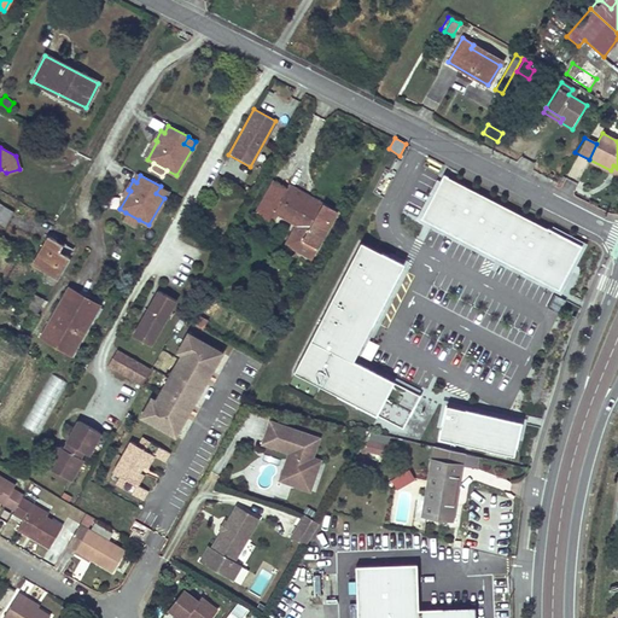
[(474,191),(444,175),(423,217),(453,232),(518,267),(559,287),(581,245),(540,225),(474,191)]
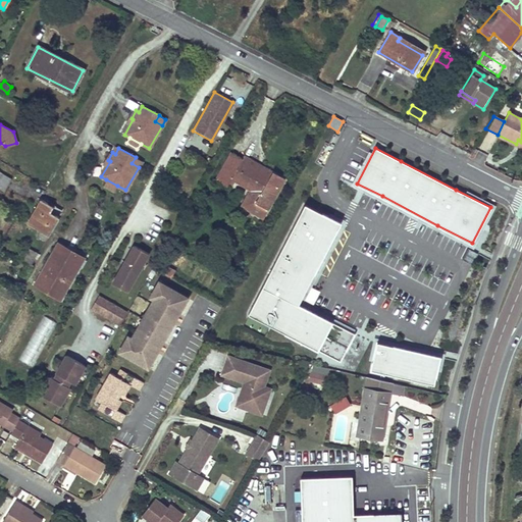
[(242,159),(230,153),(214,179),(226,187),(231,178),(256,193),(249,206),(264,215),(284,179),(272,171),(269,176),(248,165),(250,161),(243,157),(242,159)]
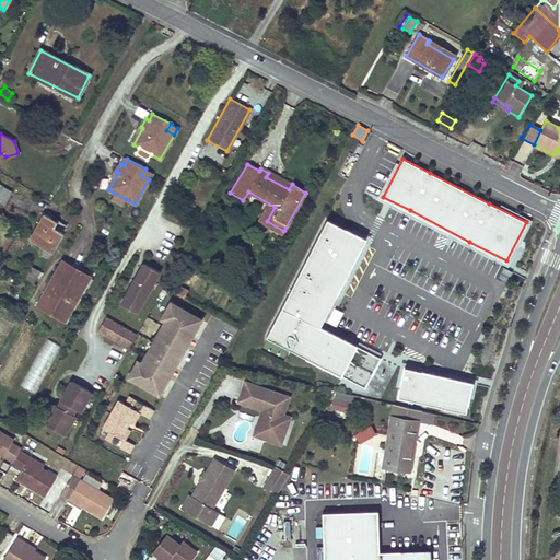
[(149,179),(152,172),(146,168),(141,175),(149,179)]
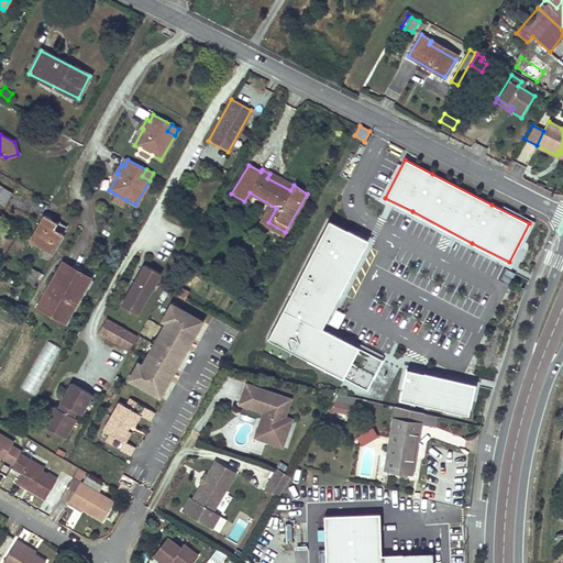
[(12,192),(0,185),(0,202),(4,206),(12,192)]
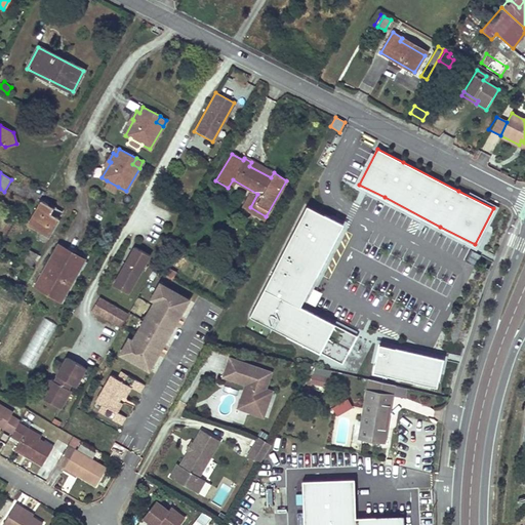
[(115,192),(118,187),(107,180),(104,186),(115,192)]
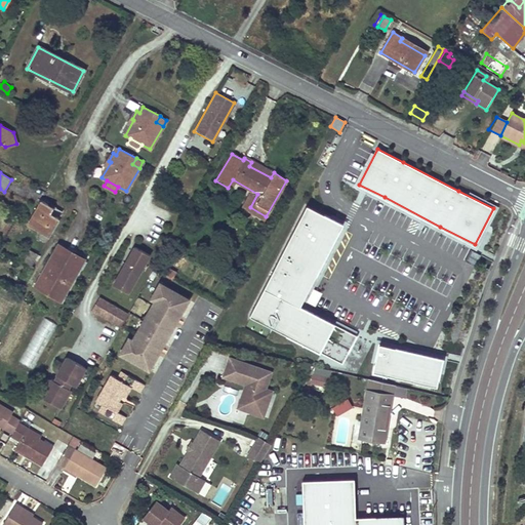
[(62,212),(41,200),(28,225),(40,233),(37,238),(45,242),(62,212)]
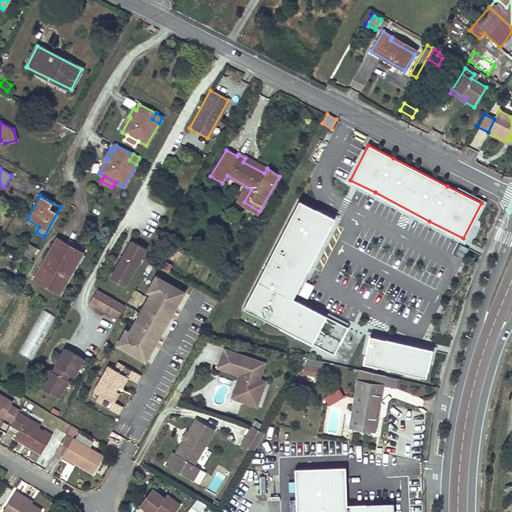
[(334,218),(300,200),(289,220),(243,307),(334,354),(348,327),(292,298),(323,238),(334,218)]
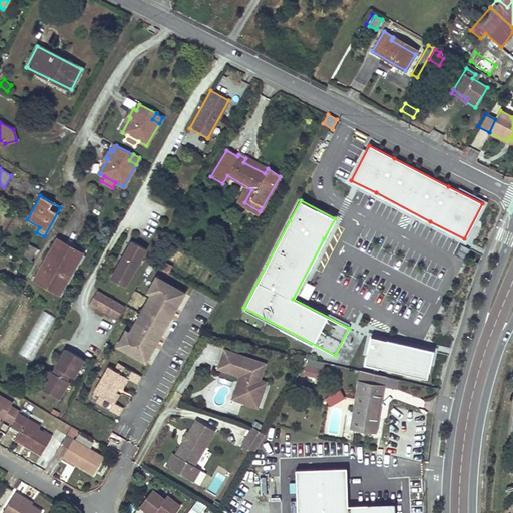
[(56,239),(33,280),(59,295),(82,254),(56,239)]
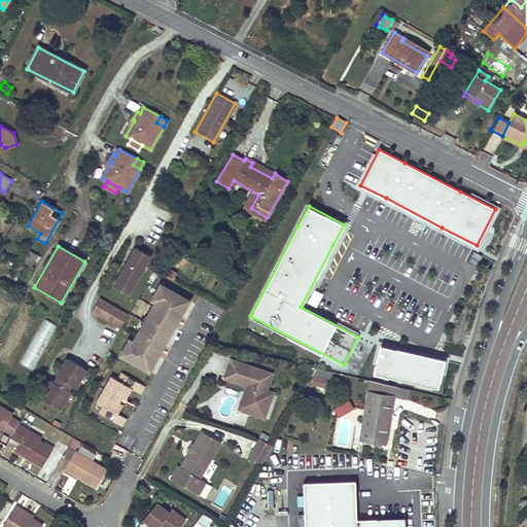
[(150,255),(136,247),(114,284),(128,292),(150,255)]
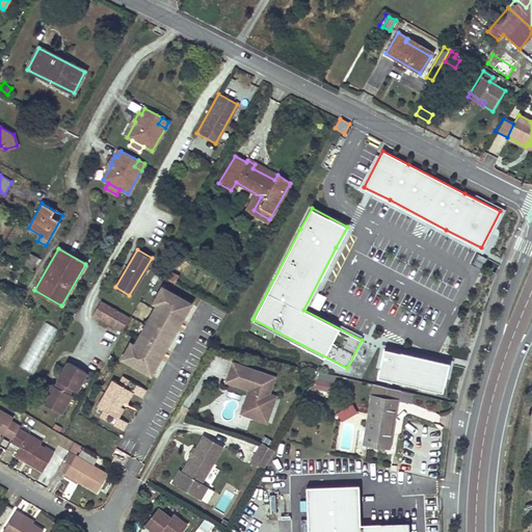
[(37,258),(27,251),(20,263),(28,268),(21,280),(24,281),(37,258)]
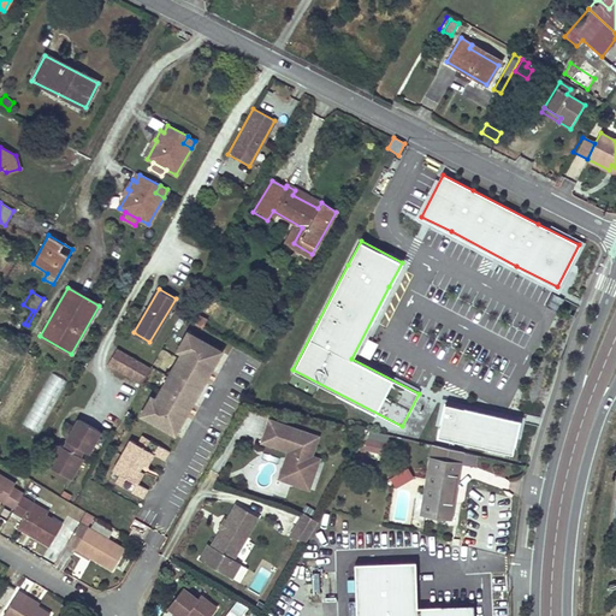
[(43,298),(28,325),(31,327),(40,314),(37,313),(46,298),(43,298)]
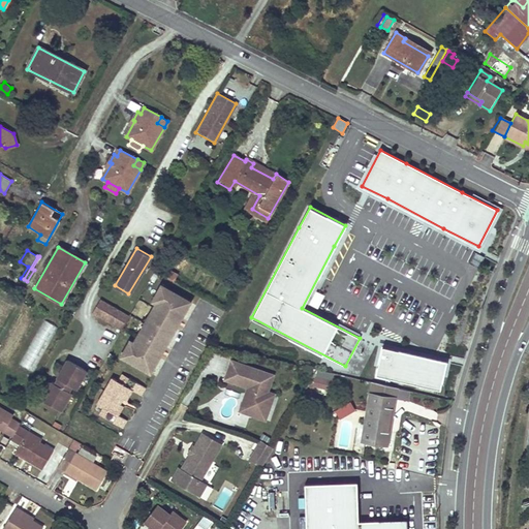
[(170,269),(166,276),(175,280),(179,273),(170,269)]
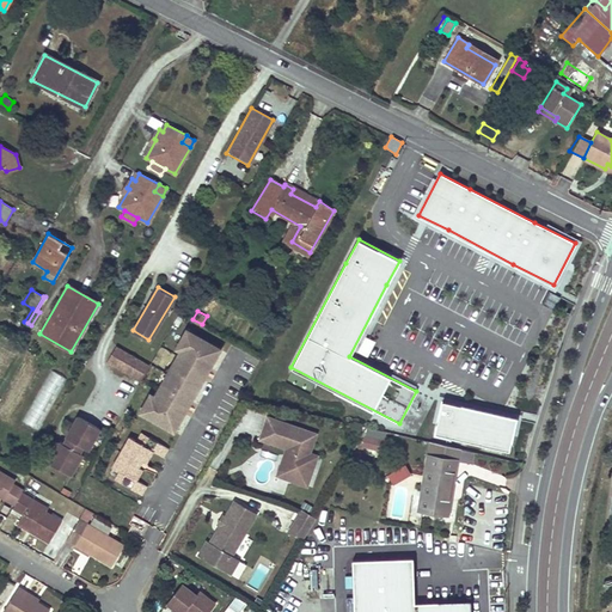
[(190,342),(195,334),(187,329),(177,348),(181,350),(187,340),(190,342)]
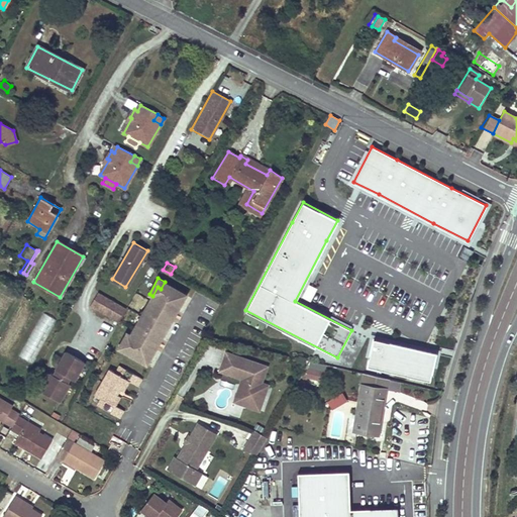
[(129,344),(125,351),(147,364),(156,348),(148,344),(154,333),(162,337),(172,320),(165,316),(171,305),(178,309),(187,294),(165,282),(161,289),(158,287),(152,296),(146,307),(148,312),(145,317),(143,322),(137,322),(131,334),(126,343),(129,344)]
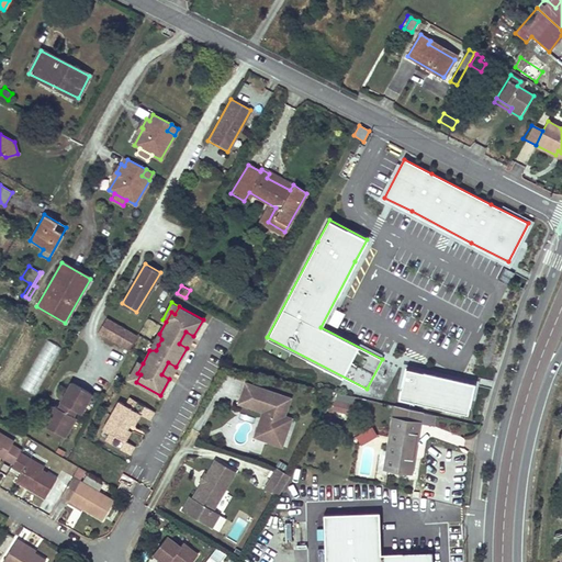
[(98,332),(130,349),(138,335),(107,317),(98,332)]
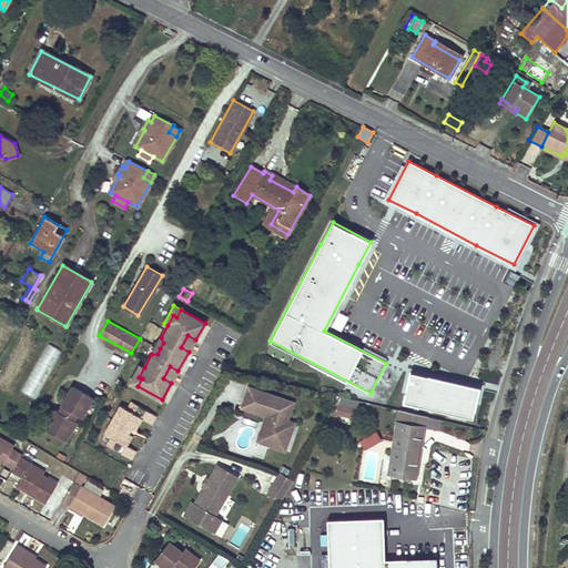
[(189,352),(195,340),(188,335),(181,347),(189,352)]
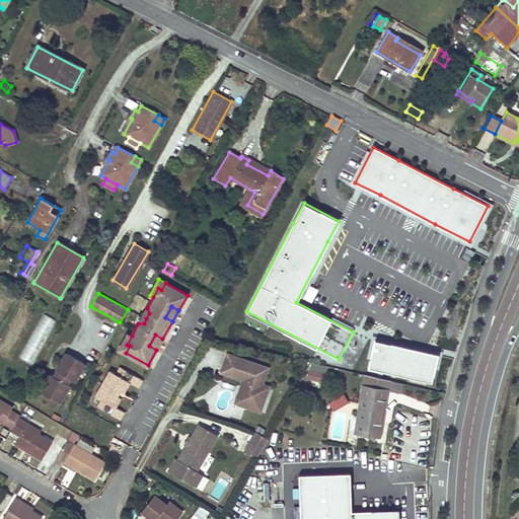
[(33,364),(55,318),(41,312),(19,358),(33,364)]
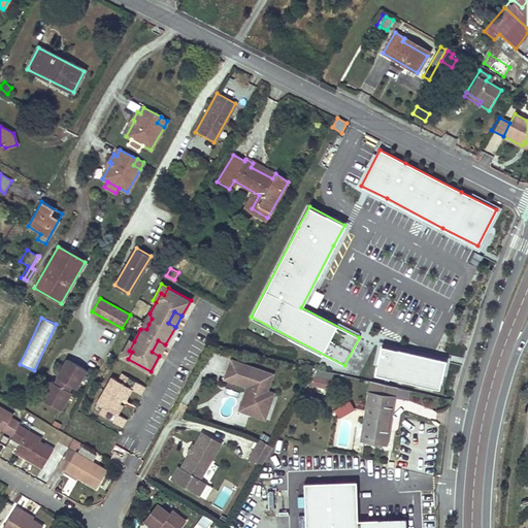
[(249,328),(259,333),(263,324),(253,320),(249,328)]
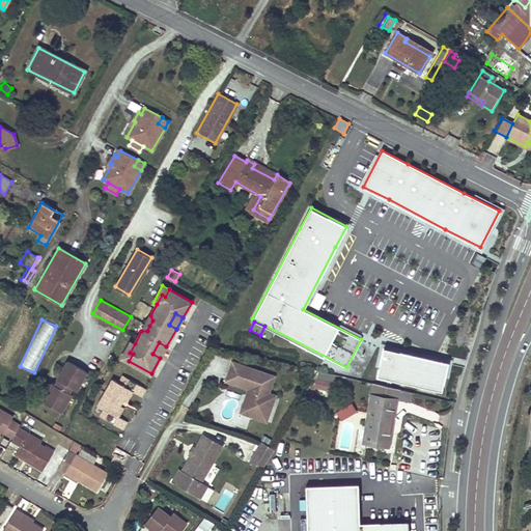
[(133,354),(130,353),(135,343),(131,341),(122,358),(129,361),(133,354)]
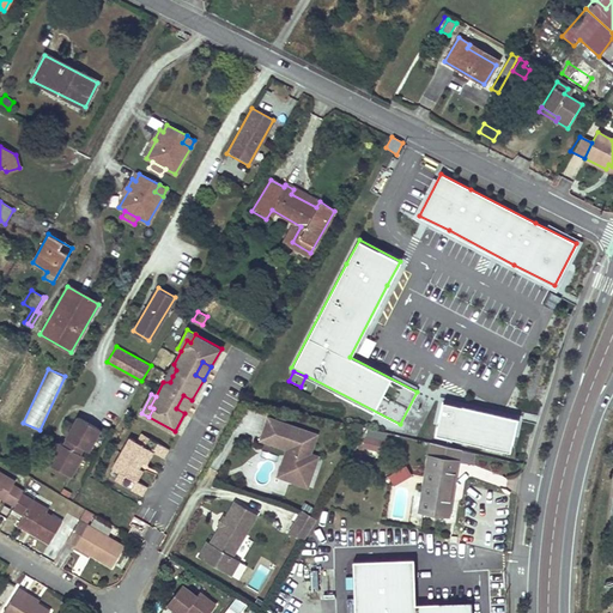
[(184,413),(192,400),(183,395),(176,408),(184,413)]
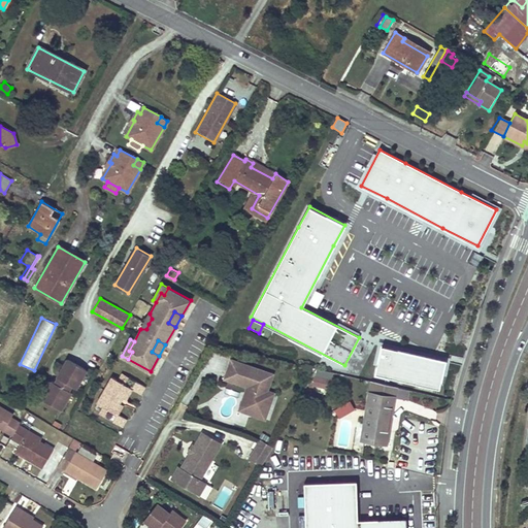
[(402,350),(381,345),(374,373),(396,378),(418,384),(438,388),(446,360),(424,355),(402,350)]
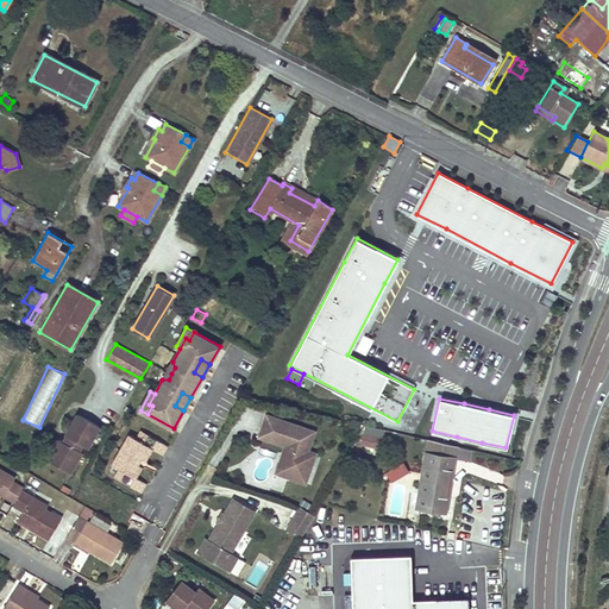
[(66,434),(82,444),(87,446),(99,425),(76,412),(64,433),(66,434)]
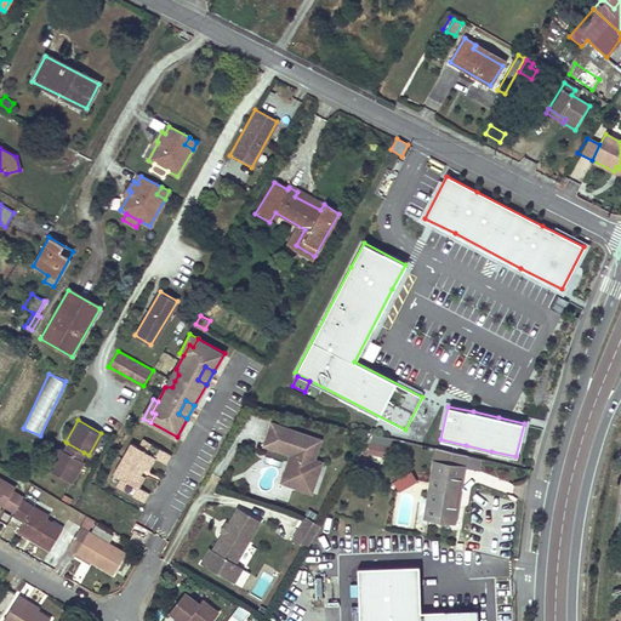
[(324,439),(274,422),(267,444),(294,454),(291,460),(295,461),(292,468),(289,467),(284,482),(296,485),(298,478),(313,483),(317,473),(320,474),(325,462),(317,459),(324,439)]
